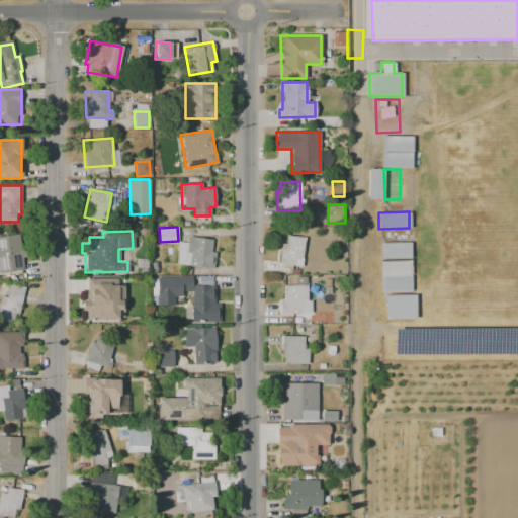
[(0,271),(0,237),(18,235),(20,249),(23,248),(24,257),(21,257),(23,269),(0,271)]
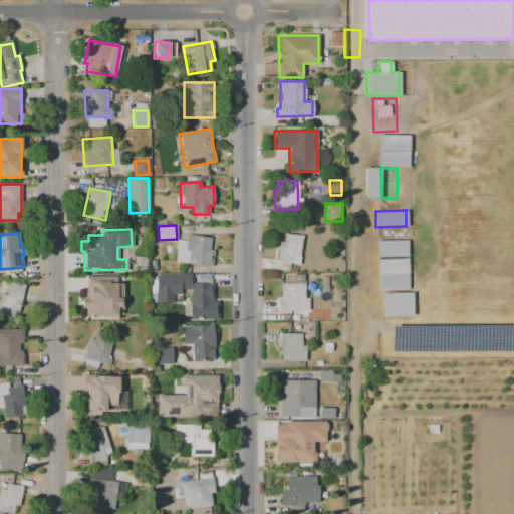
[(277,261),(280,241),(283,242),(285,233),(302,236),(299,264),(277,261)]
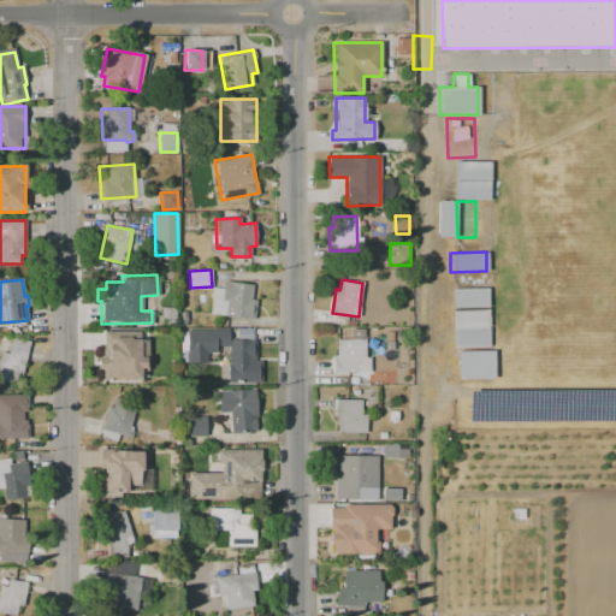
[(226,282),(256,285),(252,319),(225,315),(226,301),(223,300),(226,282)]
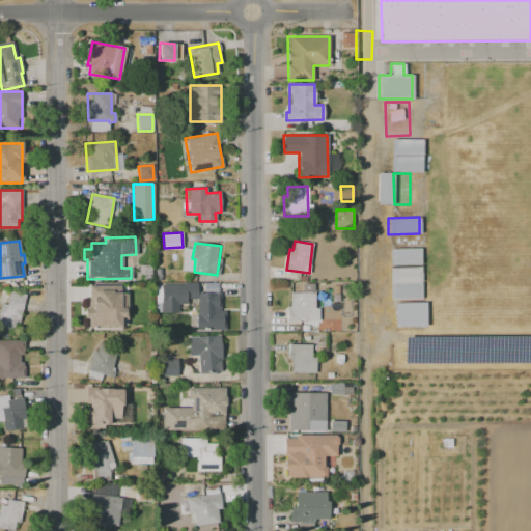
[(204,283),(217,283),(217,291),(204,291),(204,283)]
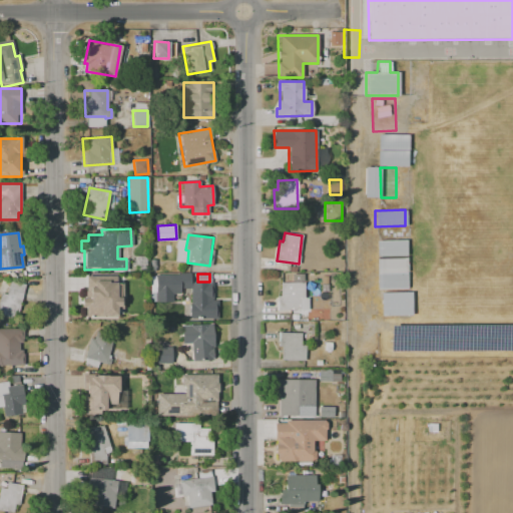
[(155,276),(189,275),(189,288),(180,288),(180,295),(169,295),(169,301),(155,301),(155,276)]
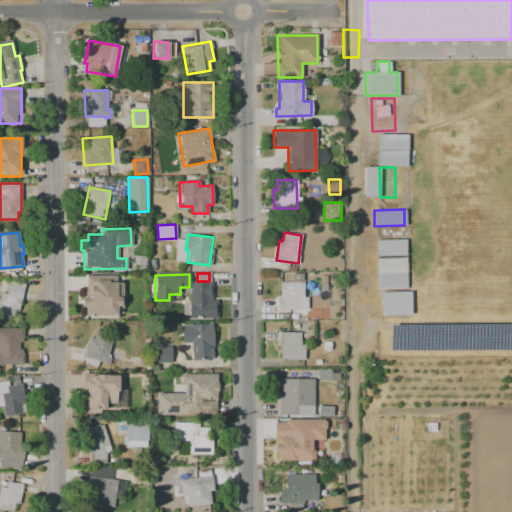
[(87,276),(120,275),(121,306),(118,306),(118,315),(85,315),(85,307),(82,307),(81,297),(87,297),(87,276)]
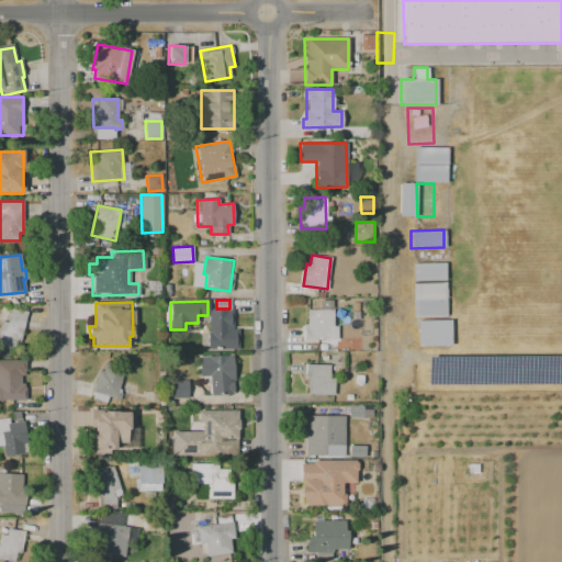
[(20,341),(0,336),(0,328),(2,322),(7,323),(10,308),(27,312),(20,341)]
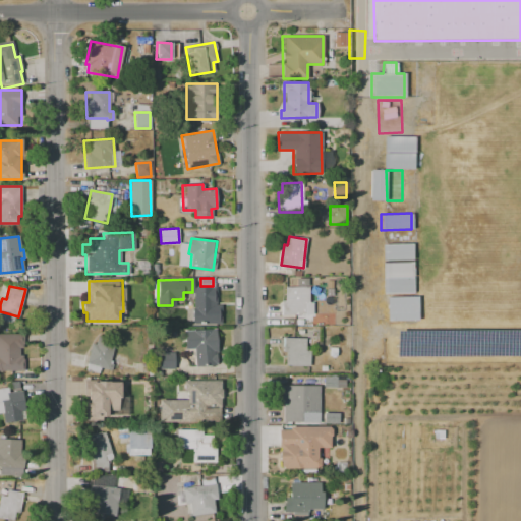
[(194,288),(214,287),(214,306),(219,306),(219,323),(195,323),(194,288)]
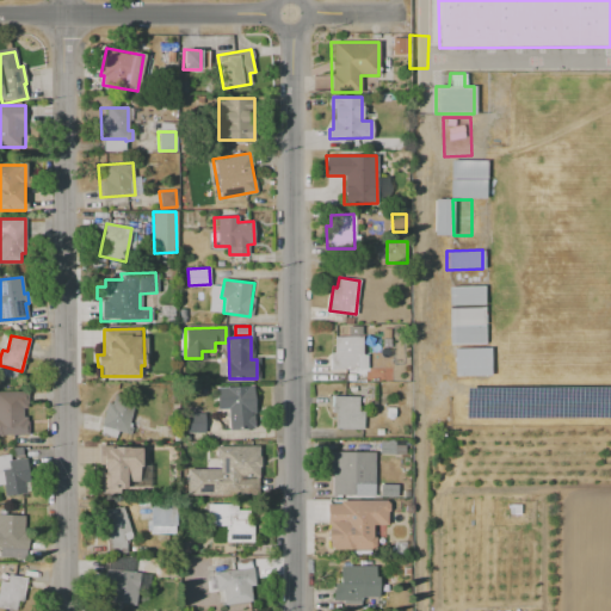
[(334,337),(362,337),(362,356),(366,356),(366,369),(332,370),(331,353),(334,353),(334,337)]
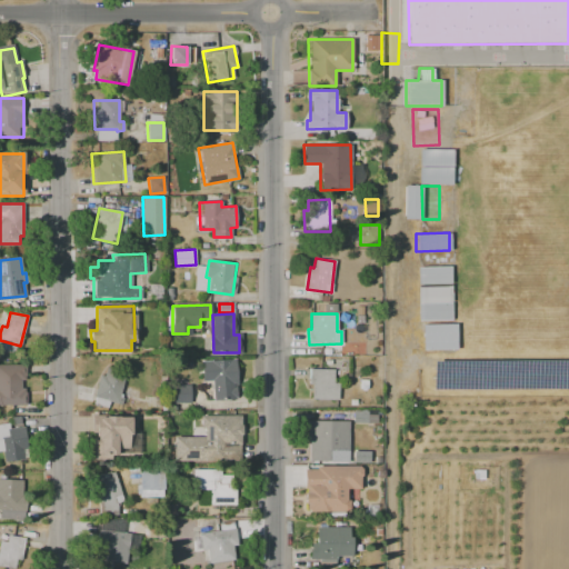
[(200,362),(235,359),(237,385),(236,385),(238,398),(213,400),(211,380),(202,381),(200,362)]
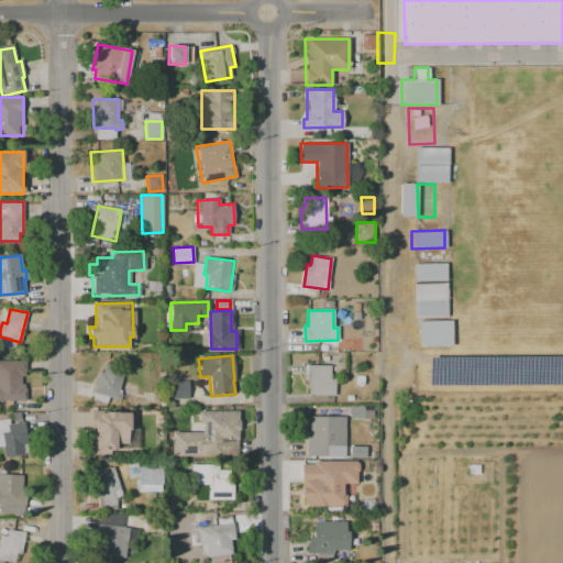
[(0,401),(0,363),(21,363),(21,385),(25,385),(25,401),(0,401)]
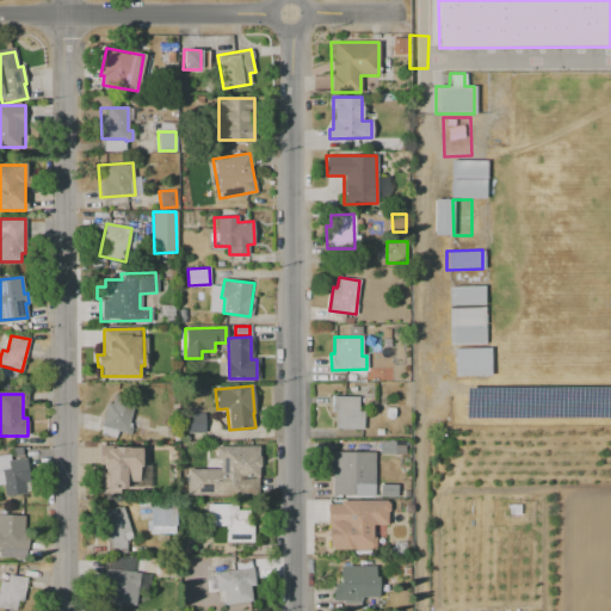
[(102,426),(109,403),(111,403),(115,394),(135,400),(125,433),(102,426)]
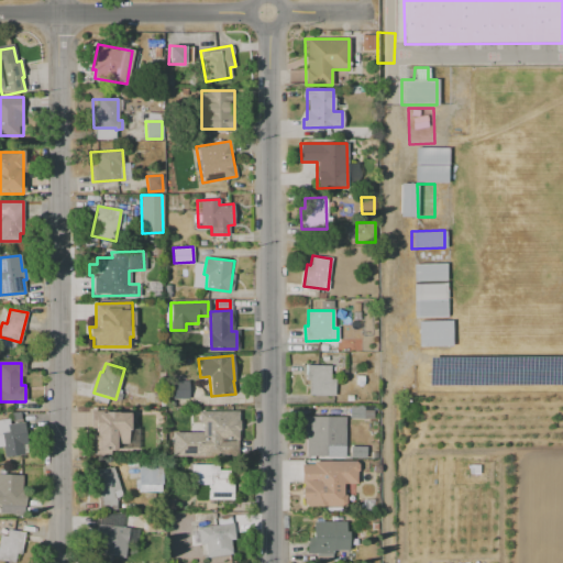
[(306,365),(330,364),(330,378),(334,378),(335,395),(309,396),(309,379),(306,379),(306,365)]
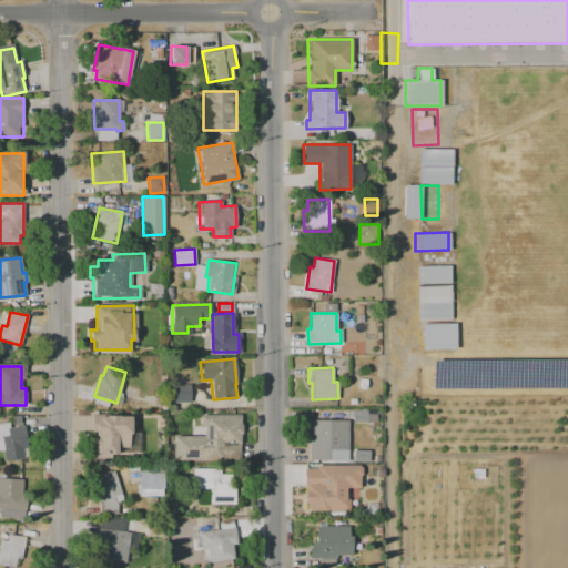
[(190,402),(171,404),(170,386),(188,384),(190,402)]
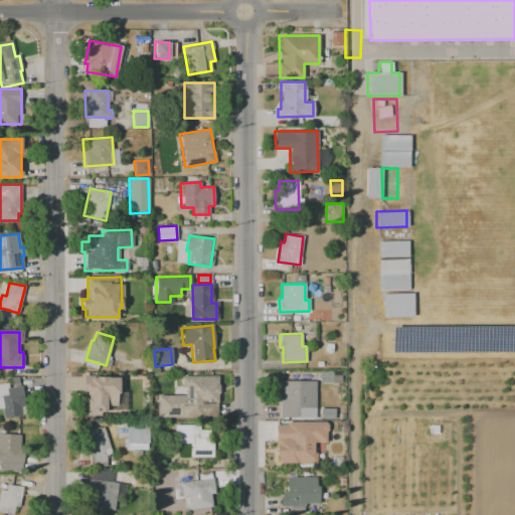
[(320,372),(334,372),(334,375),(341,375),(341,381),(320,381),(320,372)]
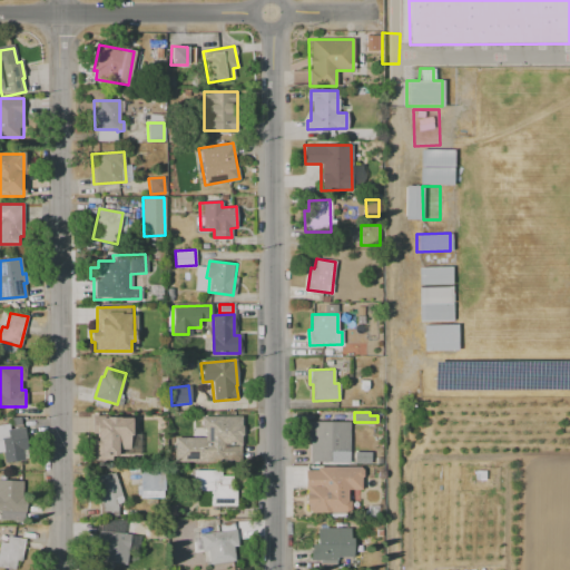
[(175,462),(175,438),(204,436),(203,429),(200,429),(200,418),(242,416),(242,444),(239,444),(239,461),(175,462)]
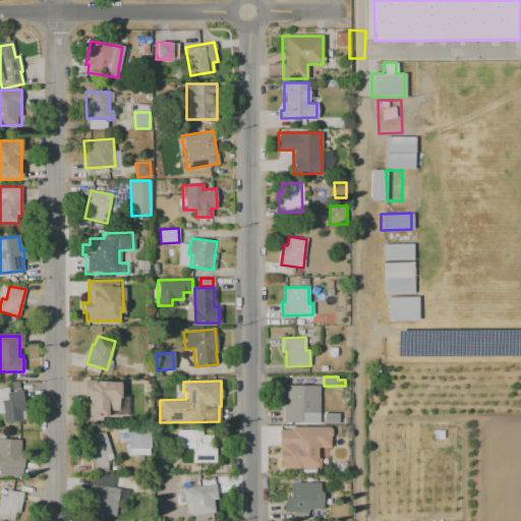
[(284,386),(319,385),(320,421),(283,422),(284,386)]
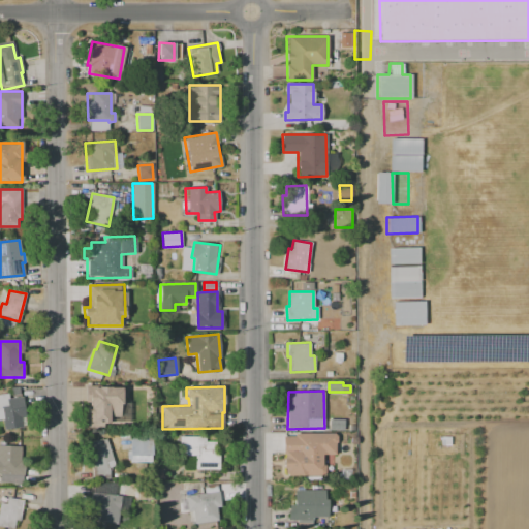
[(90,394),(126,392),(127,408),(119,409),(120,429),(95,430),(94,407),(91,407),(90,394)]
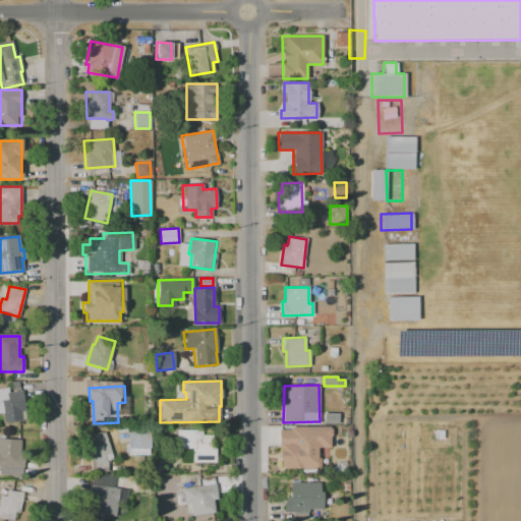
[(0,412),(0,388),(8,387),(8,392),(21,390),(26,418),(4,421),(3,412),(0,412)]
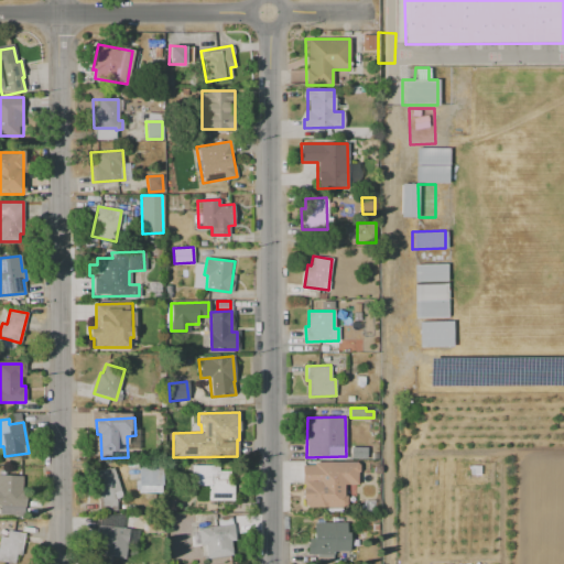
[(351,447),(366,447),(366,457),(351,458),(351,447)]
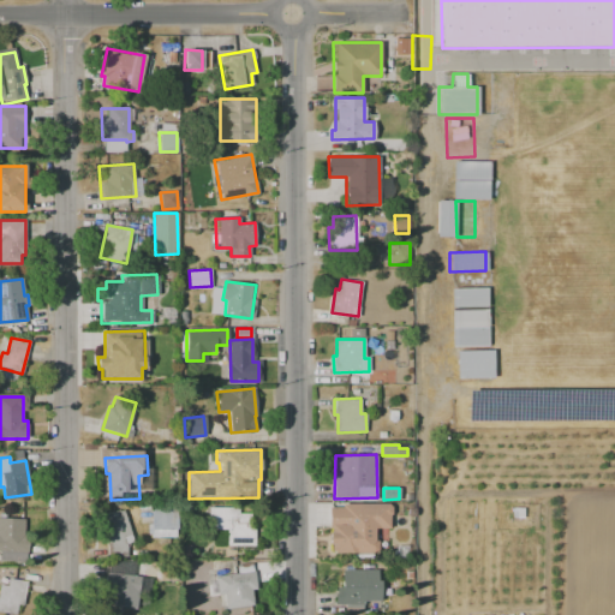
[(329,507),(341,507),(341,505),(389,503),(392,507),(392,514),(389,515),(389,529),(375,529),(375,538),(378,541),(380,553),(330,554),(329,507)]
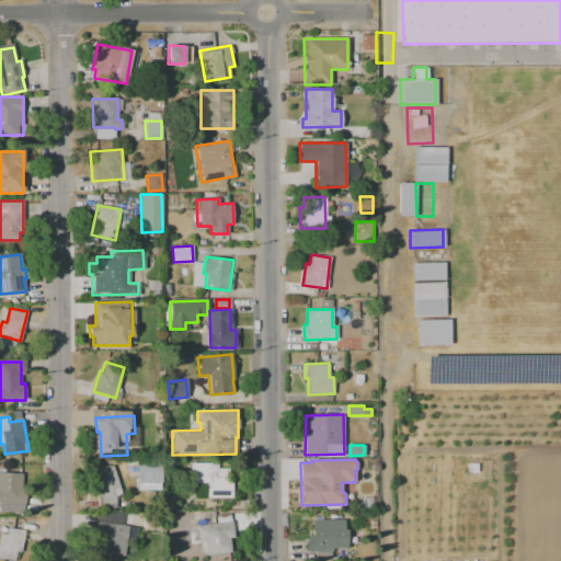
[(138,490),(138,464),(161,462),(162,482),(160,482),(160,490),(138,490)]
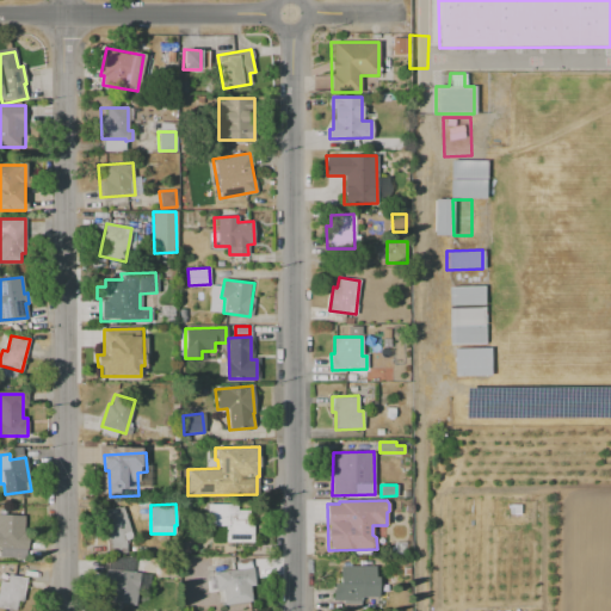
[(208,505),(236,505),(236,510),(248,510),(250,525),(253,525),(254,543),(226,543),(226,525),(208,526),(208,505)]
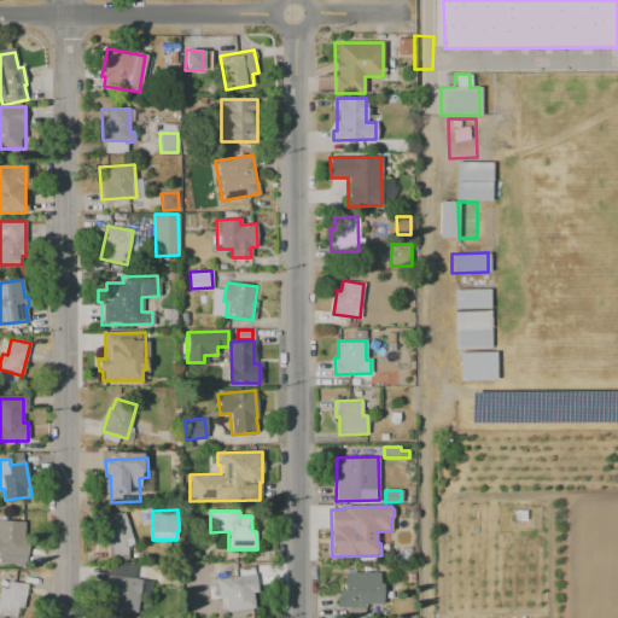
[(104,518),(124,512),(133,543),(127,546),(128,553),(115,558),(104,518)]
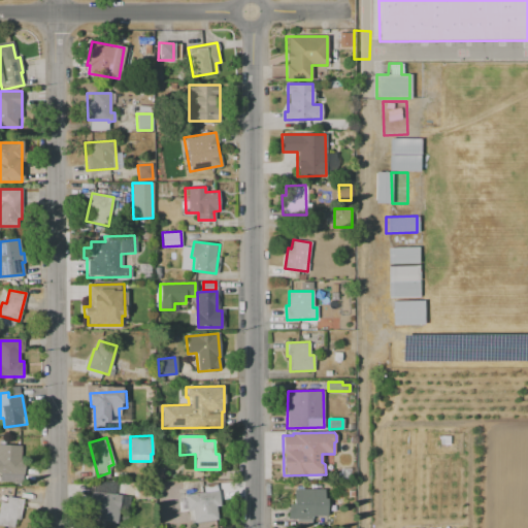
[(0,444),(21,446),(20,461),(24,461),(23,474),(20,474),(19,482),(0,482),(0,444)]
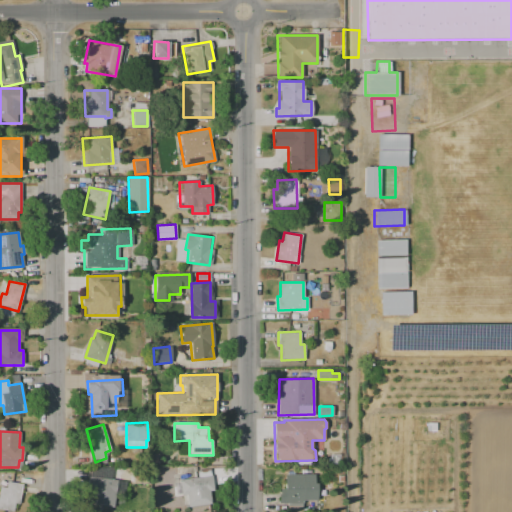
[(197,477),(196,470),(209,468),(211,475),(197,477)]
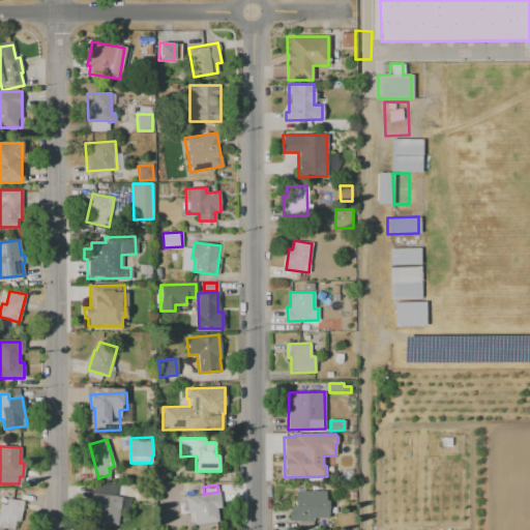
[(295,491),(325,491),(325,500),(328,500),(328,518),(313,519),(313,529),(304,529),(304,526),(298,526),(298,519),(289,519),(289,512),(295,512),(295,491)]
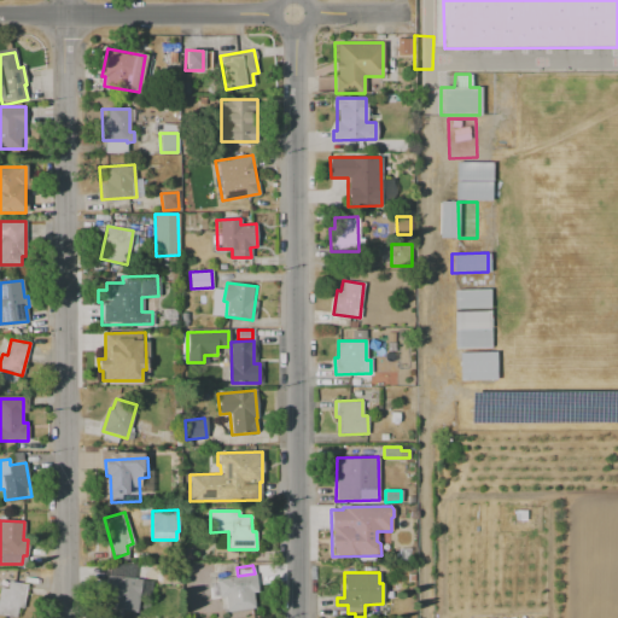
[(216,579),(238,576),(255,573),(256,573),(260,590),(252,592),(255,606),(227,611),(225,595),(220,596),(216,579)]
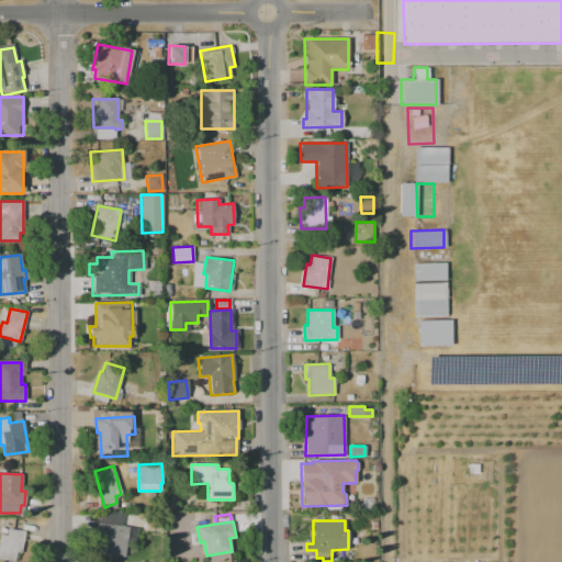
[(107,526),(127,527),(126,555),(104,554),(107,526)]
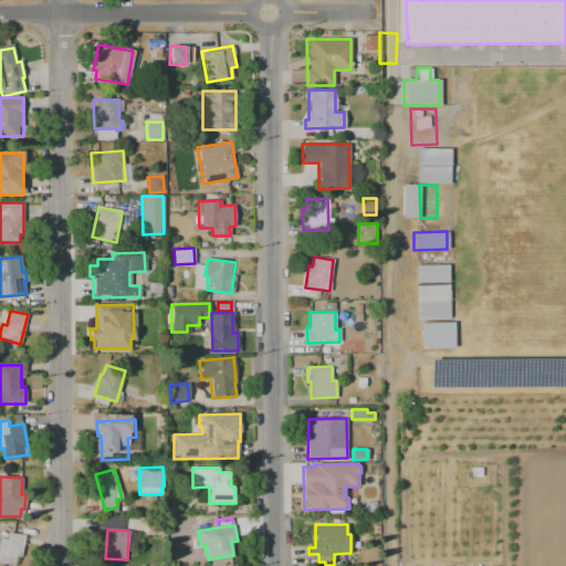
[(24,535),(20,557),(17,557),(16,559),(6,557),(4,564),(0,563),(0,537),(7,540),(8,532),(24,535)]
